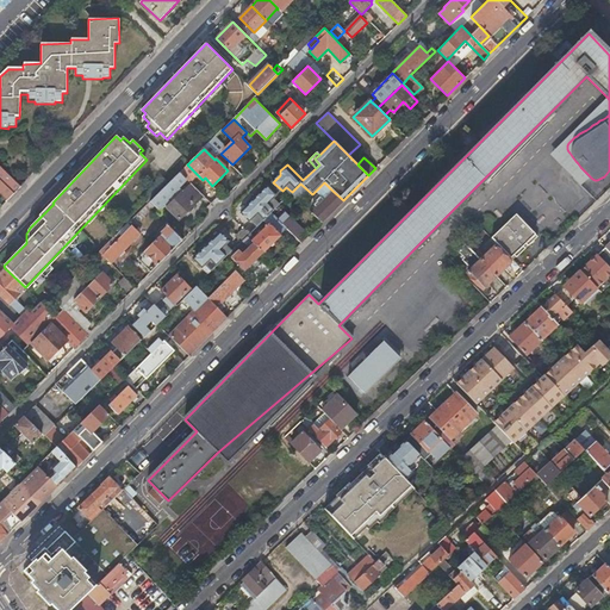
[(0,193),(7,200),(20,186),(0,166),(0,193)]
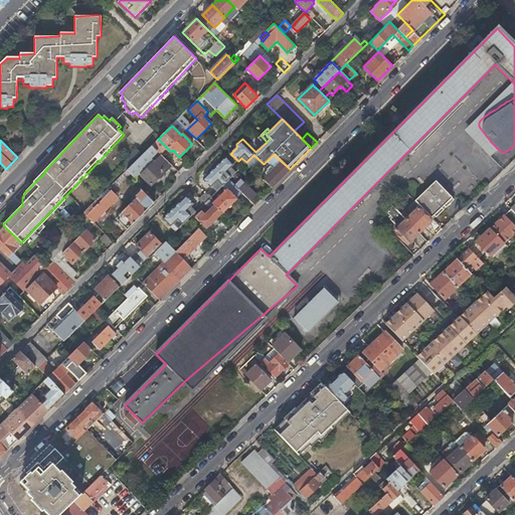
[(127,170),(133,176),(135,174),(133,172),(136,170),(141,175),(154,161),(149,156),(156,150),(152,146),(127,170)]
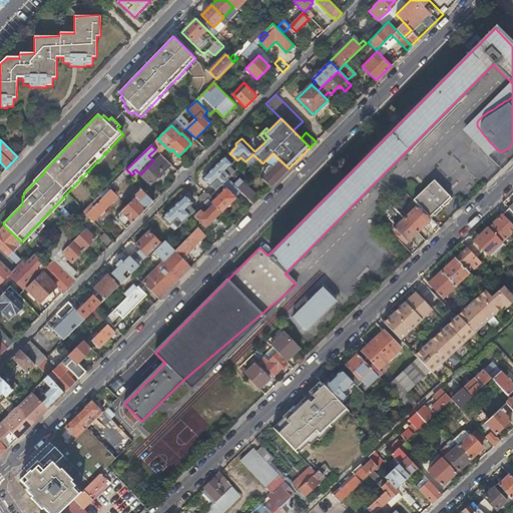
[(159,176),(171,164),(160,154),(153,160),(140,174),(151,184),(155,180),(157,182),(161,178),(159,176)]
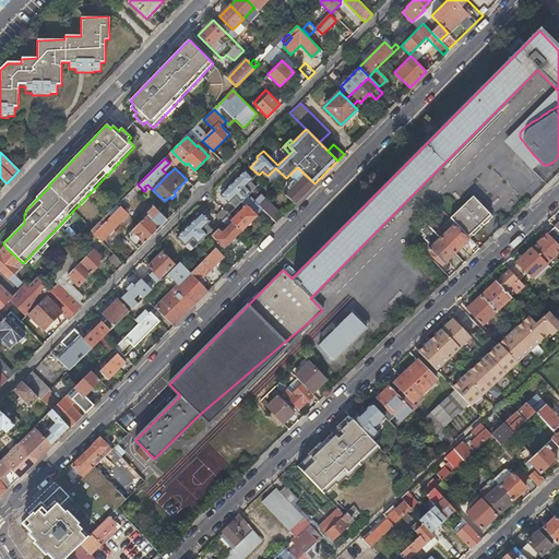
[(275,168),(268,176),(277,187),(286,178),(275,168)]
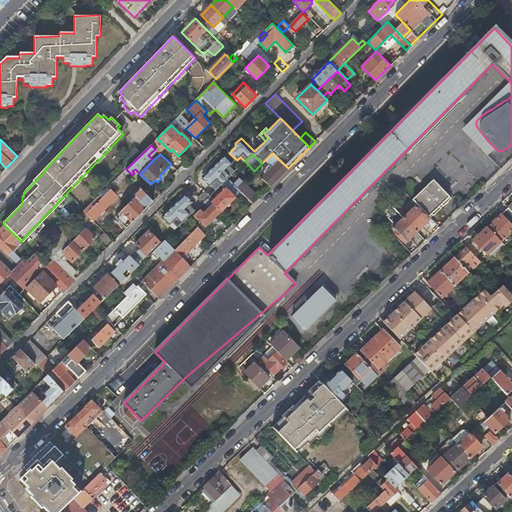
[(227,179),(234,172),(229,167),(233,164),(225,156),(221,161),(217,160),(207,171),(207,174),(203,179),(210,186),(211,185),(216,189),(220,185),(227,179)]
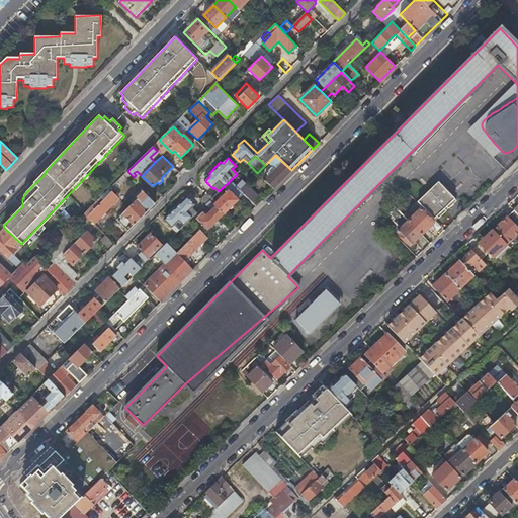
[(273,188),(291,170),(282,162),(265,180),(273,188)]
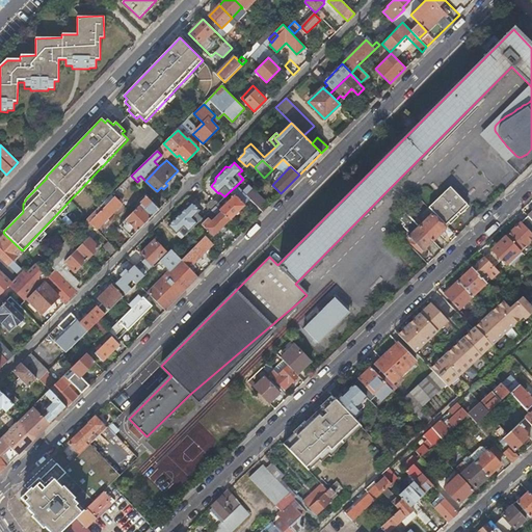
[(241,191),(236,186),(229,192),(233,196),(219,210),(221,212),(230,220),(244,206),(236,196),(241,191)]
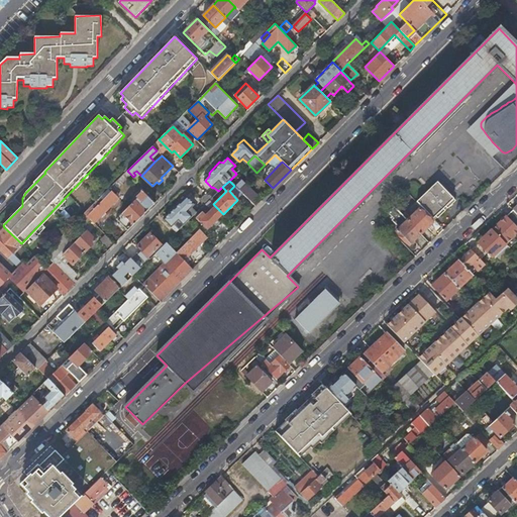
[(437,182),(416,202),(432,218),(435,216),(437,218),(445,210),(443,208),(445,206),(447,208),(455,200),(437,182)]
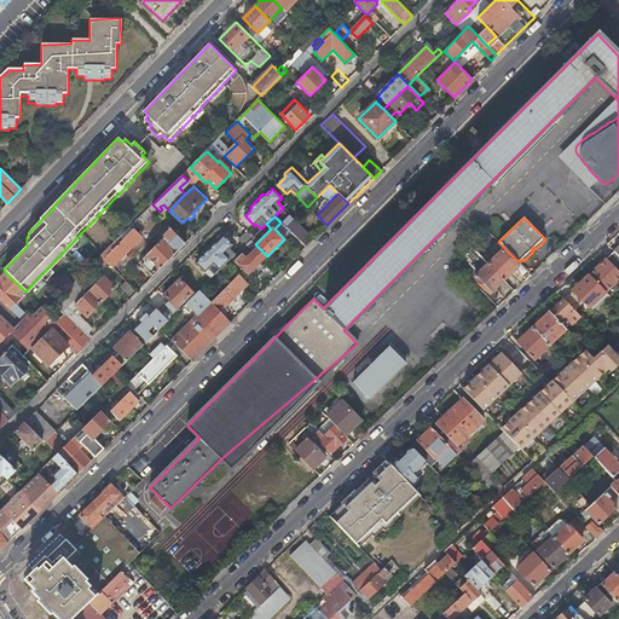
[(305,247),(313,238),(295,219),(287,227),(305,247)]
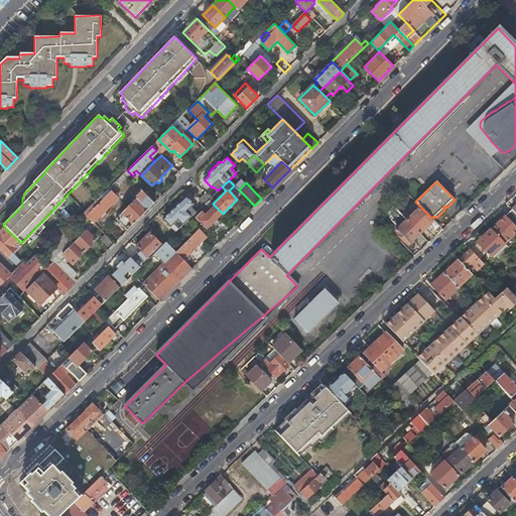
[(127,230),(154,203),(141,190),(136,196),(138,198),(116,219),(127,230)]
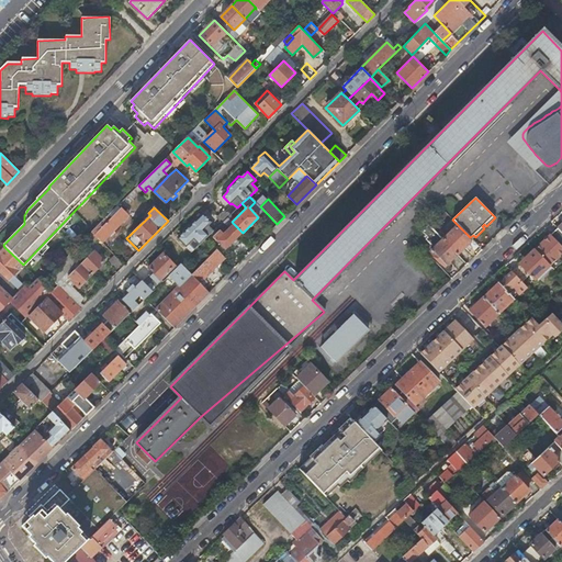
[(121,209),(94,235),(102,243),(128,215),(121,209)]
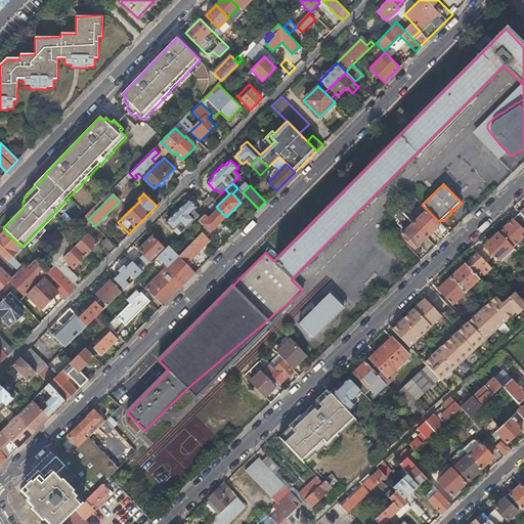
[(181,232),(186,227),(200,215),(194,210),(198,208),(190,200),(185,204),(181,205),(171,214),(172,218),(167,223),(174,230),(177,227),(181,232)]
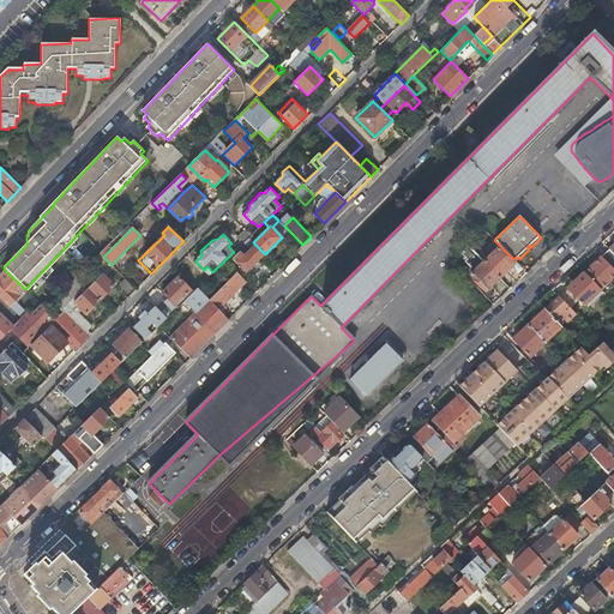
[(251,240),(248,238),(240,246),(244,250),(252,241),(251,240)]
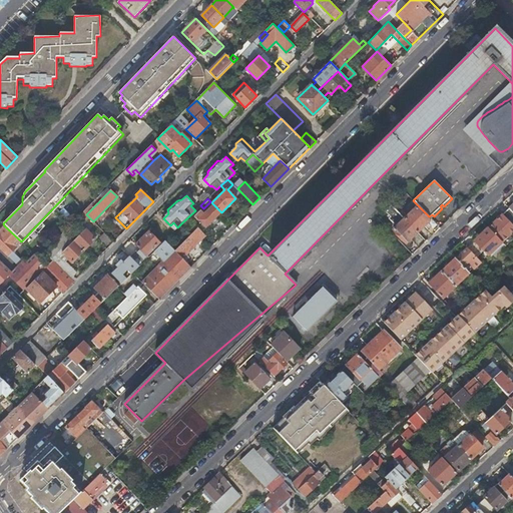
[(205,227),(221,212),(213,204),(203,213),(200,210),(194,216),(205,227)]
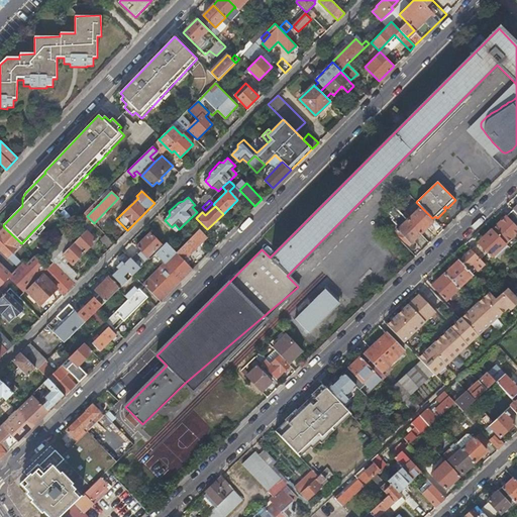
[(407,220),(394,207),(388,213),(393,218),(392,220),(399,227),(396,231),(408,244),(420,234),(407,220)]
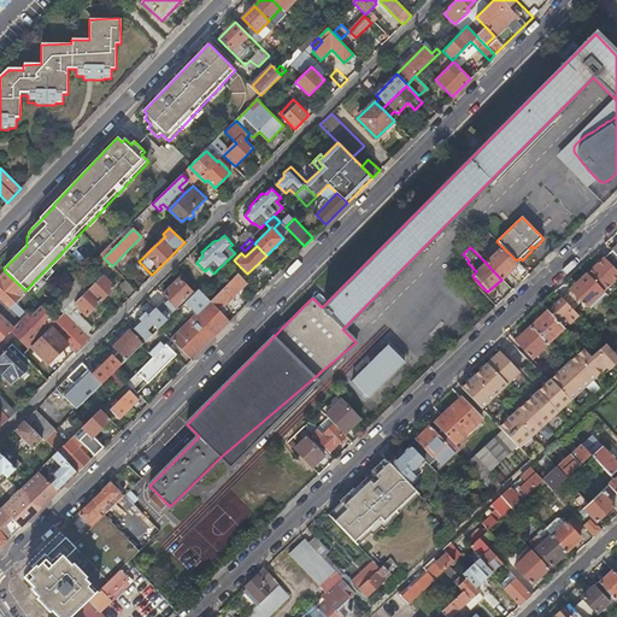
[(486,263),(501,280),(516,266),(500,250),(486,263)]
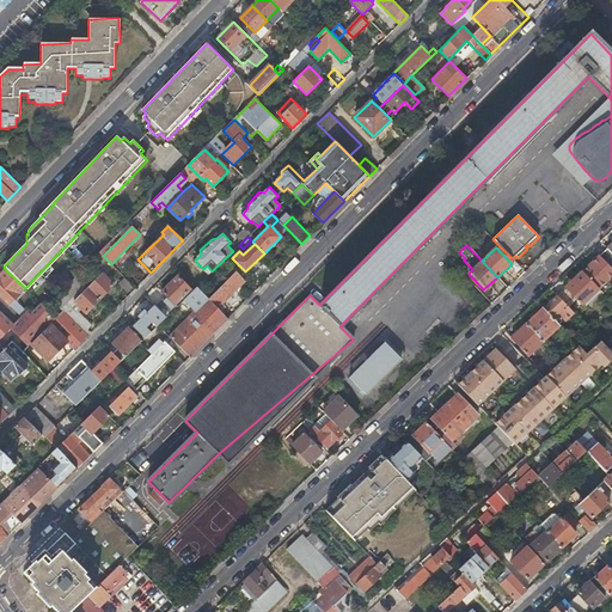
[(581,271),(598,289),(611,275),(611,254),(606,248),(581,271)]
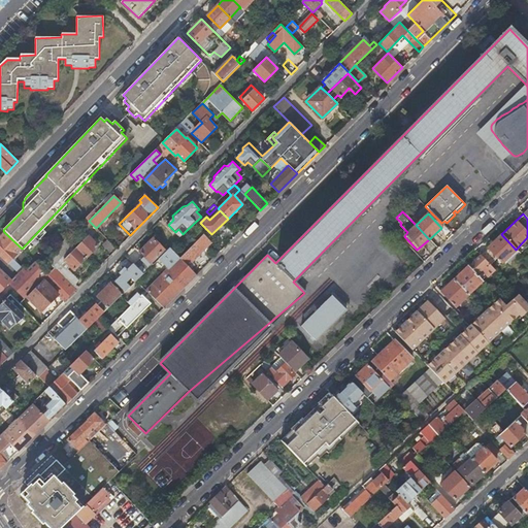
[(22,249),(4,232),(0,235),(0,256),(8,264),(13,258),(22,249)]
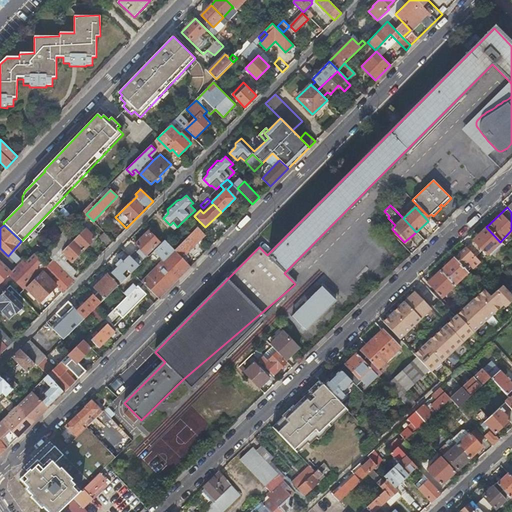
[(83,230),(74,240),(83,250),(95,238),(85,229),(86,228),(84,226),(81,229),(83,230)]
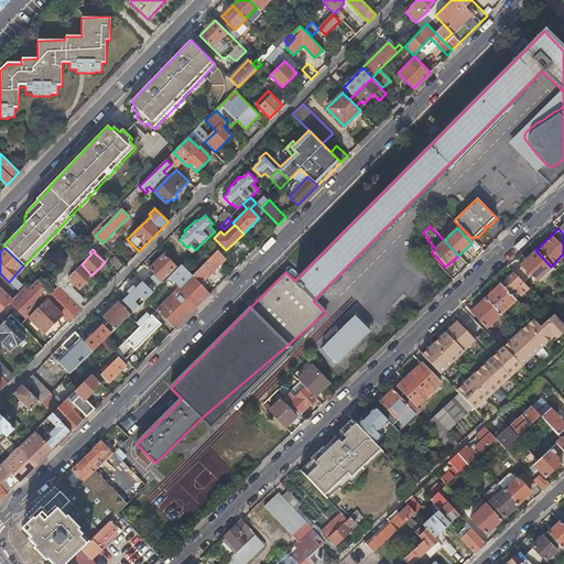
[(176,259),(167,250),(150,269),(161,281),(175,267),(172,263),(176,259)]
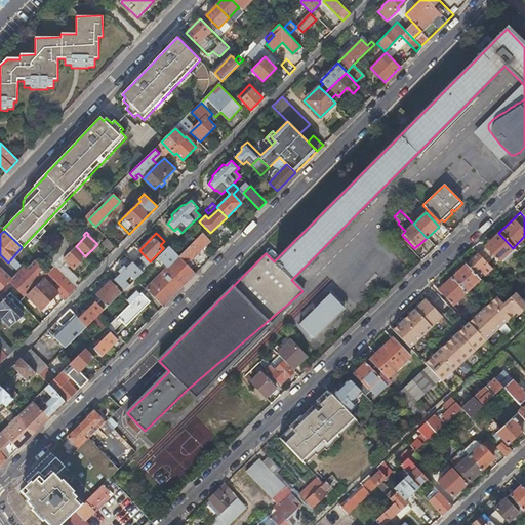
[(202,233),(178,256),(180,258),(183,256),(188,261),(210,241),(202,233)]
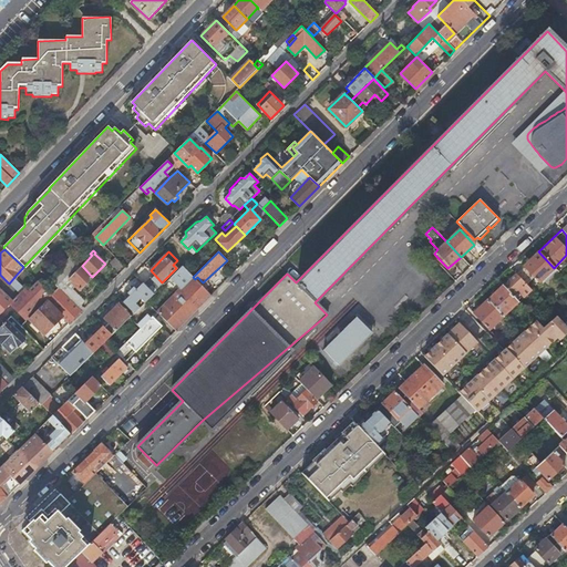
[(553,272),(556,270),(554,268),(538,251),(516,274),(516,275),(526,285),(534,277),(538,282),(550,270),(553,272)]
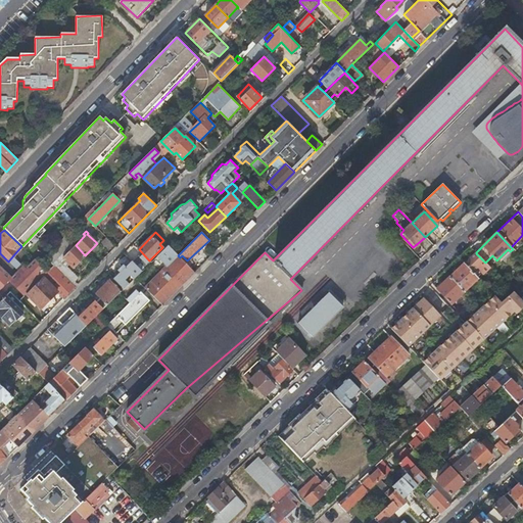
[(85,255),(76,245),(64,256),(74,267),(85,255)]
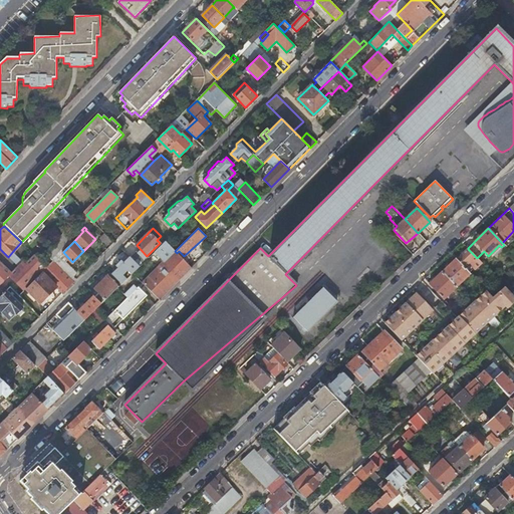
[(175,251),(165,241),(154,252),(164,262),(143,283),(159,300),(192,267),(177,253),(175,251)]
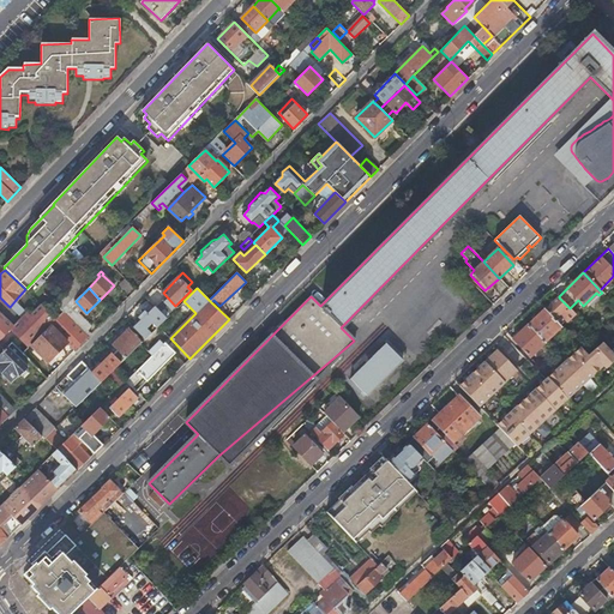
[(577,315),(570,308),(559,298),(545,309),(554,319),(561,312),(571,321),(577,315)]
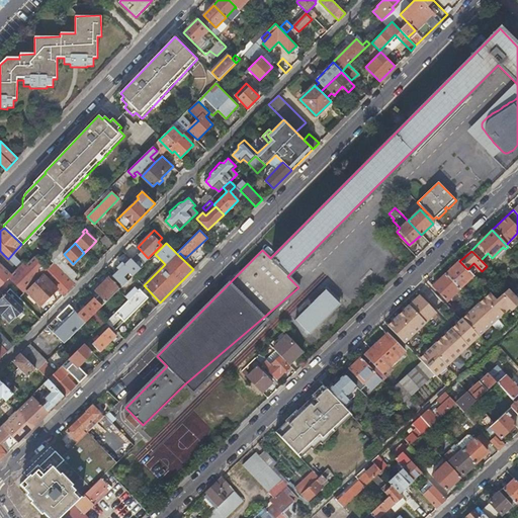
[(23,263),(13,253),(8,259),(18,268),(23,263)]
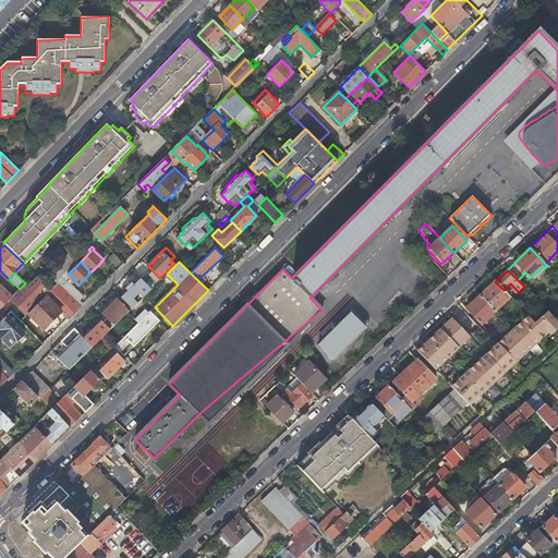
[(147,273),(141,279),(152,289),(157,283),(147,273)]
